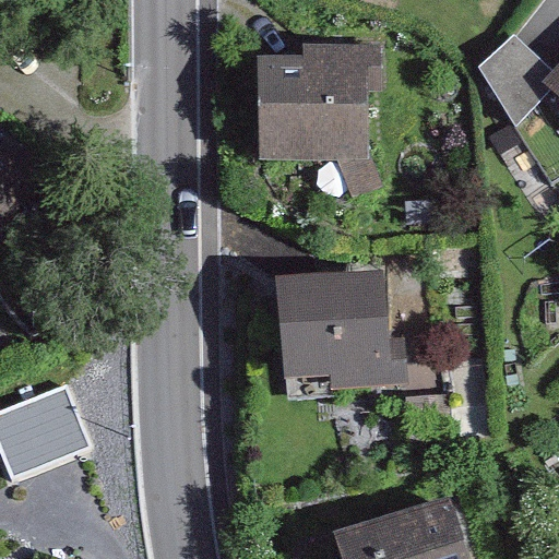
[(332,72),(277,73),(281,175),(365,171),(366,206),(399,205),(393,55),(331,57),(332,72)]
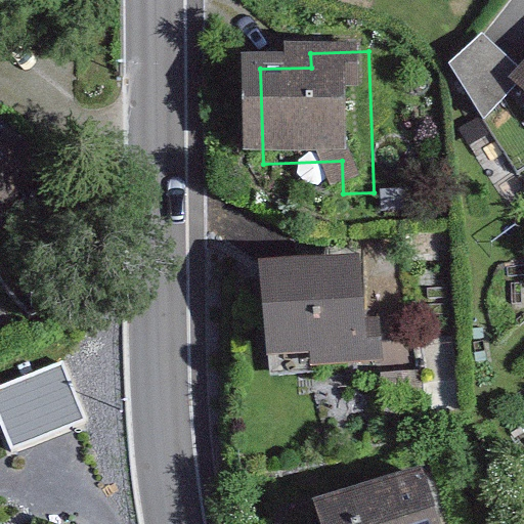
[(0,224),(53,158),(0,116),(0,224)]
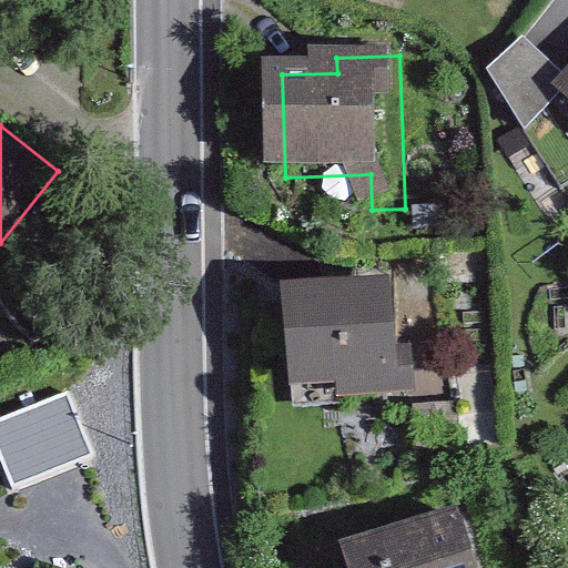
[(427,286),(303,297),(314,411),(381,404),(382,416),(439,412),(427,286)]
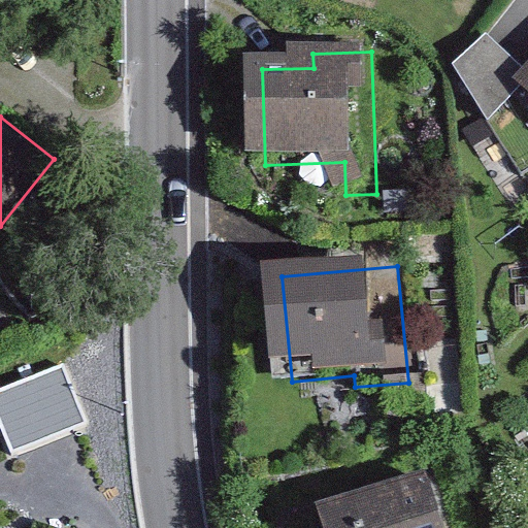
[(64,364),(0,388),(0,431),(10,458),(89,428),(64,364)]
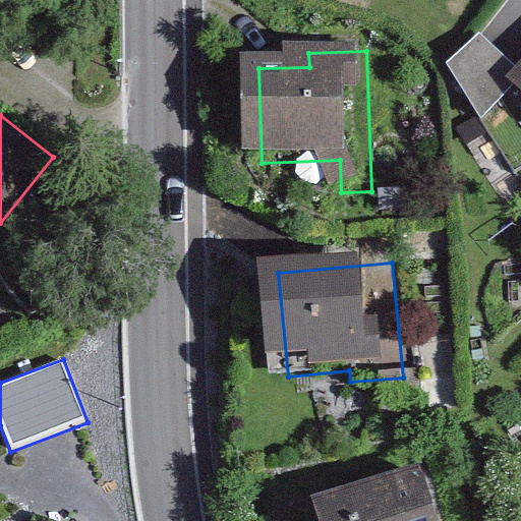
[(455,520),(438,478),(335,520),(455,520)]
